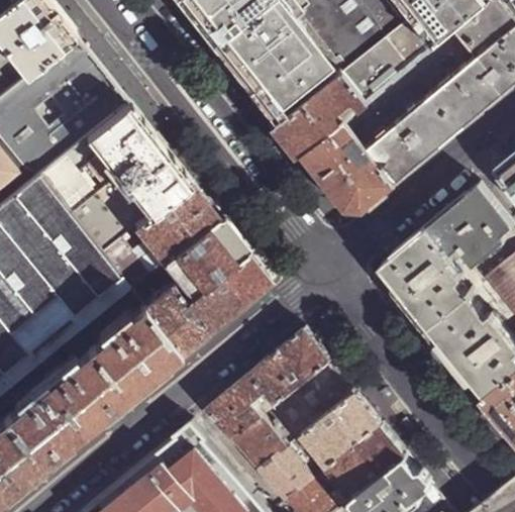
[(47,6),(42,0),(9,0),(0,7),(0,96),(73,37),(47,6)]
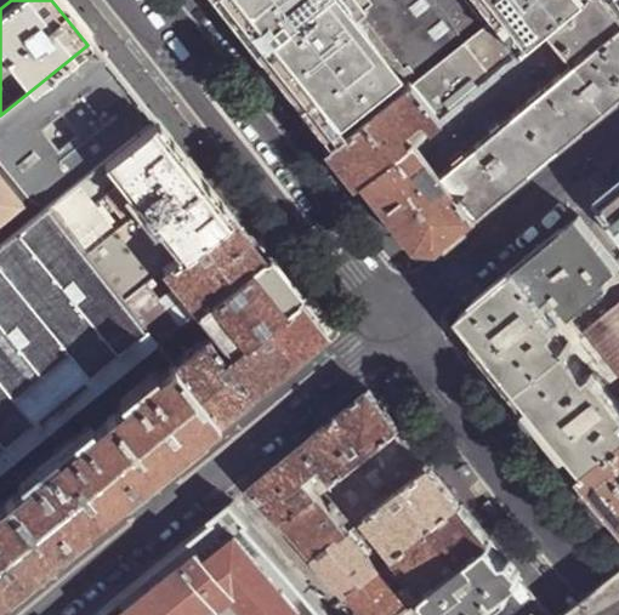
[(206,0),(242,43),(289,103),(328,153),(405,89),(433,124),(583,0),(206,0)]
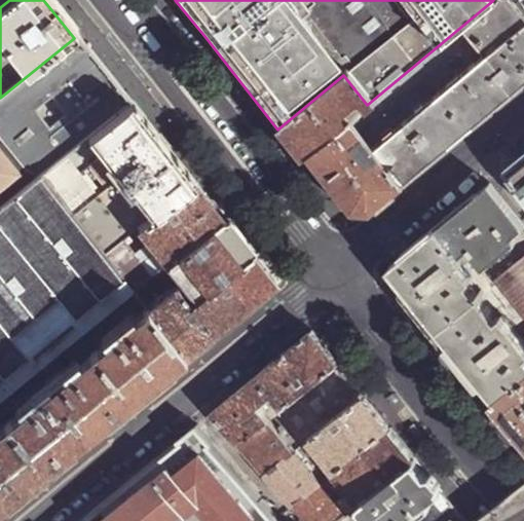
[(523,81),(523,26),(503,0),(493,0),(367,105),(344,122),(396,188),(411,175),(493,107),(523,81)]
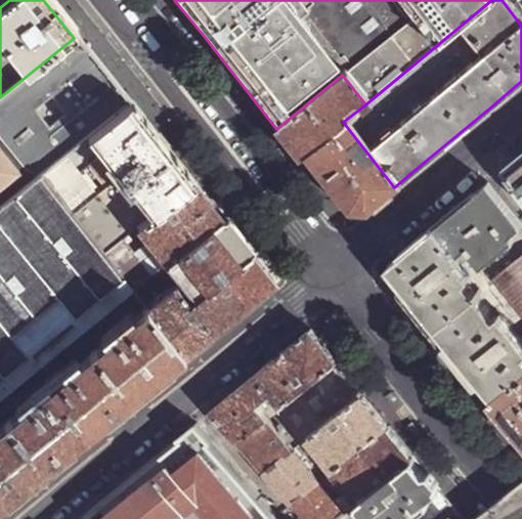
[(0,208),(38,178),(127,105),(106,80),(74,38),(0,97),(0,208)]
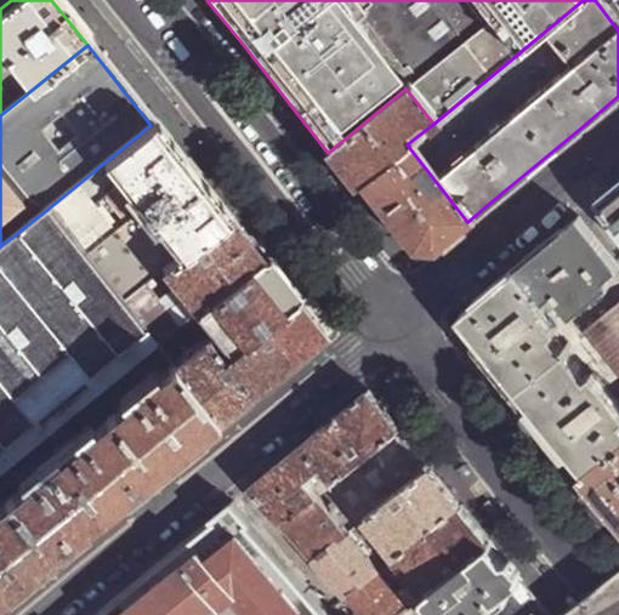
[(356,187),(407,144),(433,124),(405,89),(328,153),(345,174),(356,187)]
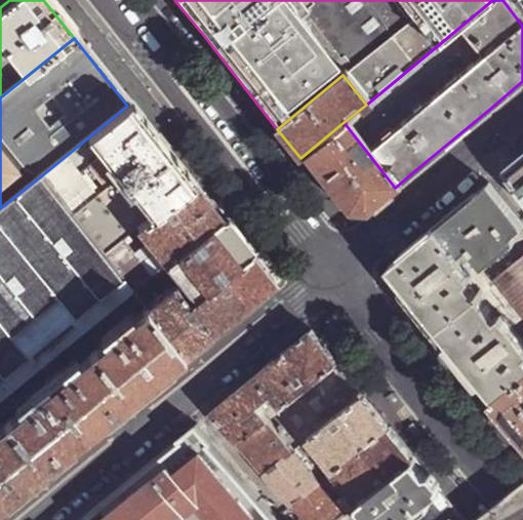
[(127,106),(38,178),(103,260),(192,187),(182,173),(157,144),(136,117),(127,106)]
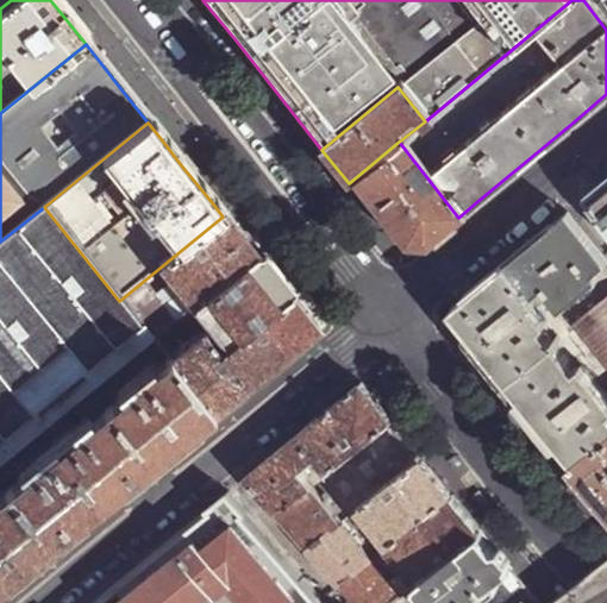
[(426,245),(458,218),(399,142),(349,183),(379,220),(395,242),(426,245)]
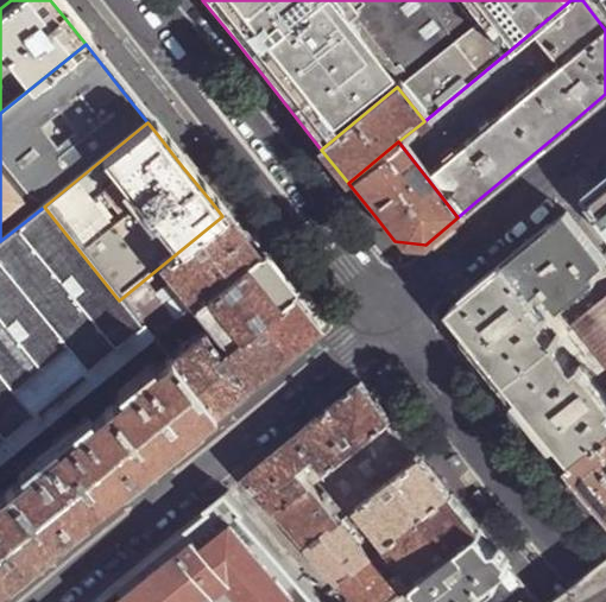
[(605,226),(605,188),(588,203),(605,226)]
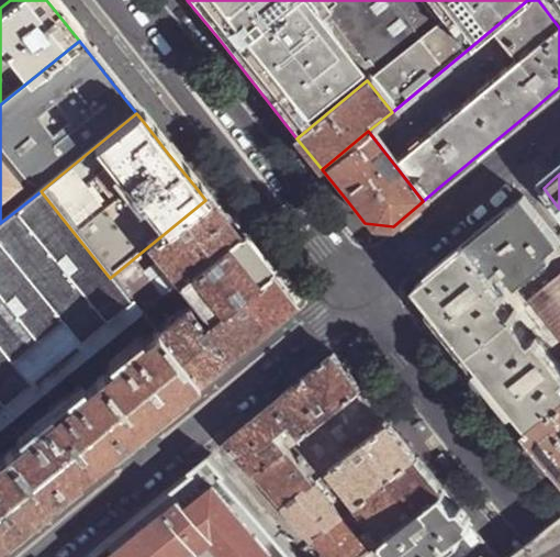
[(0,433),(141,318),(140,316),(110,278),(41,191),(0,223),(0,433)]
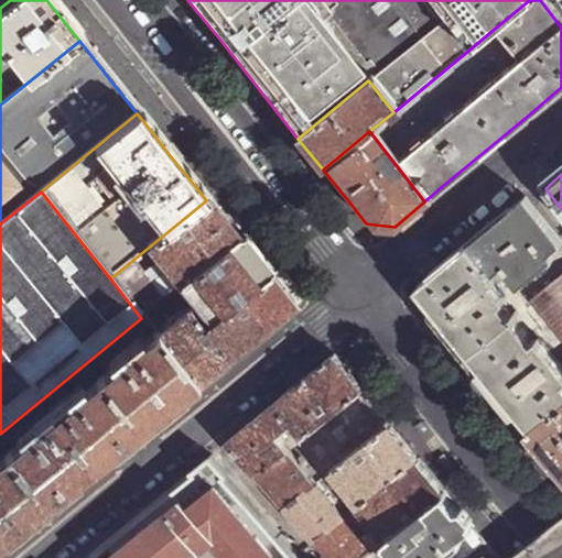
[(218,216),(206,200),(110,279),(140,317),(171,292),(176,287),(236,239),(218,216)]
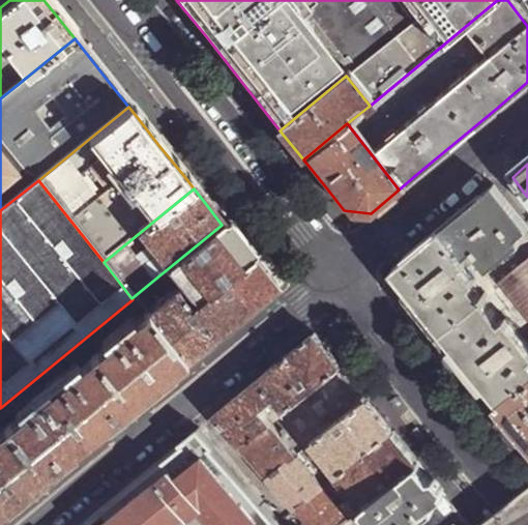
[(442,234),(466,262),(474,256),(490,276),(501,267),(503,269),(512,261),(510,259),(515,256),(510,250),(527,235),(527,231),(495,192),(456,224),(442,234)]
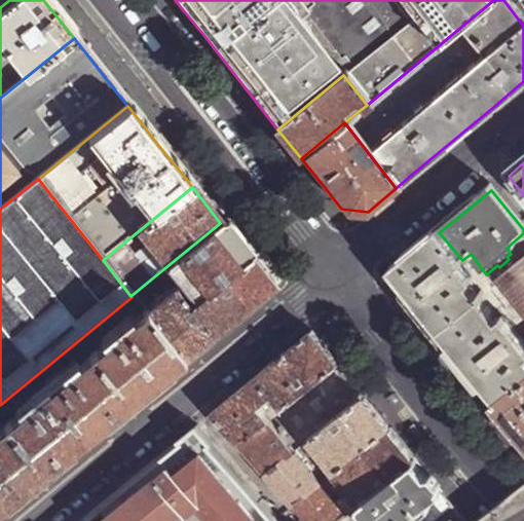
[(233,238),(220,223),(164,268),(194,304),(249,259),(233,238)]
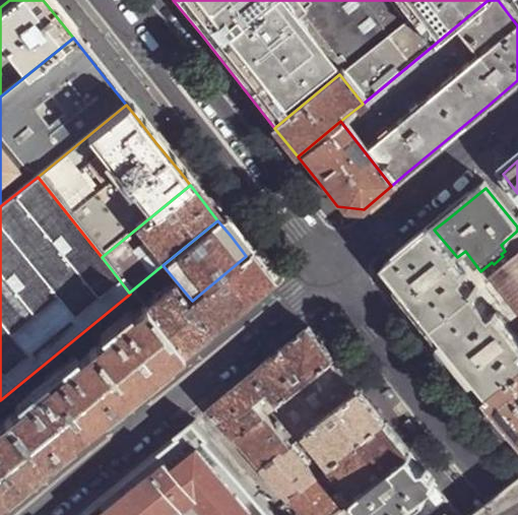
[(438,329),(476,298),(456,271),(463,266),(457,257),(434,230),(414,246),(398,260),(397,267),(396,273),(396,276),(400,281),(431,321),(438,329)]
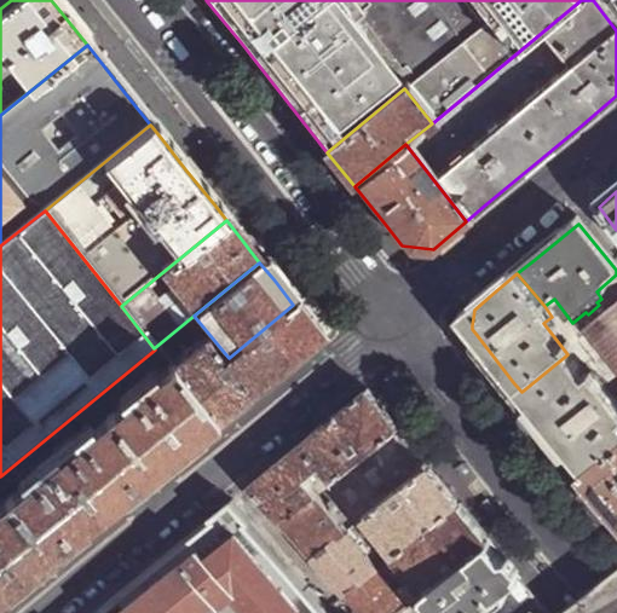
[(304,317),(293,305),(229,358),(221,364),(248,397),(319,339),(318,336),(304,317)]
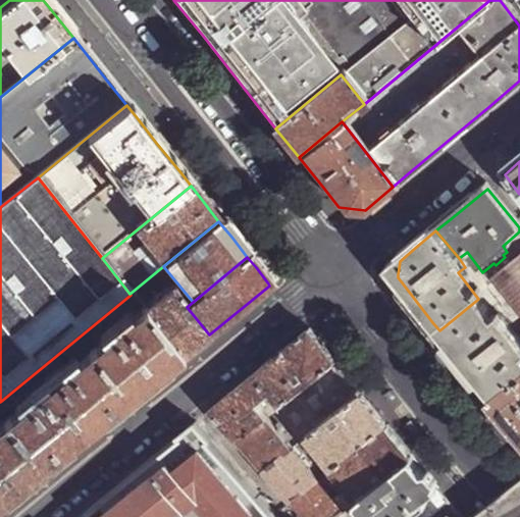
[(519,319),(519,339),(513,329),(511,330),(508,326),(504,330),(478,299),(439,330),(455,350),(495,401),(519,379),(519,260),(491,283),(519,319)]
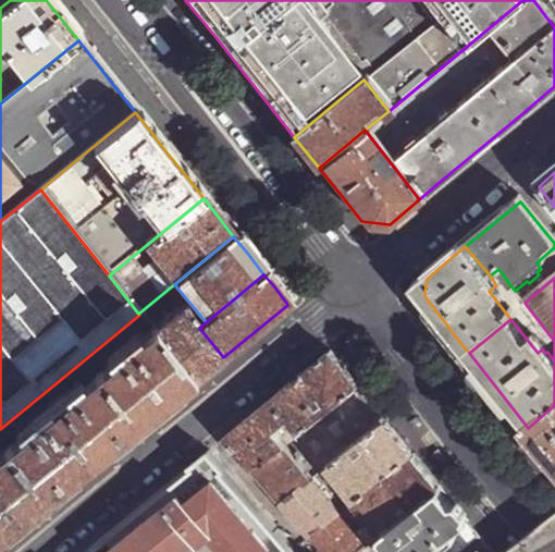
[(206,322),(174,284),(169,289),(183,306),(199,328),(206,322)]
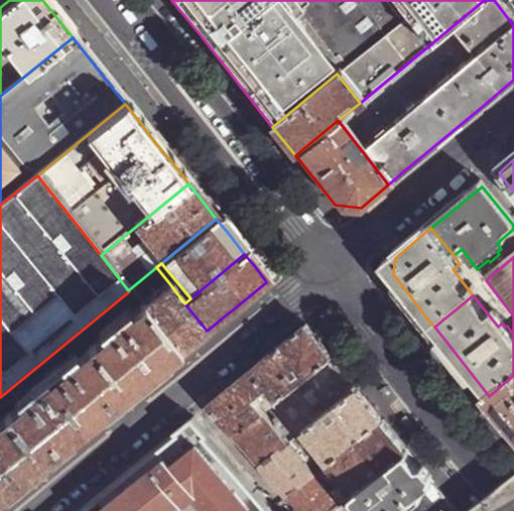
[(207,331),(184,303),(169,283),(141,306),(179,354),(195,341),(207,331)]
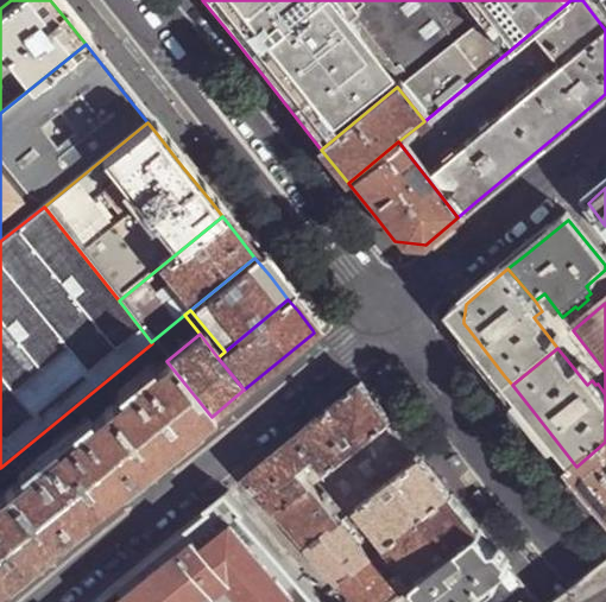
[(197,429),(212,417),(166,361),(141,382),(137,376),(126,386),(130,392),(105,412),(126,439),(153,466),(197,429)]
